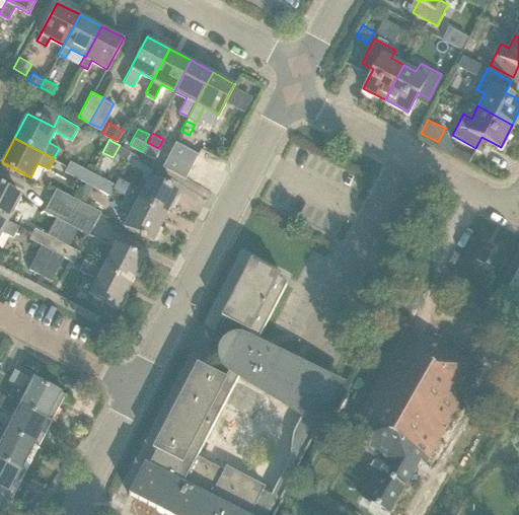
[(184,176),(198,152),(175,140),(162,165),(184,176)]
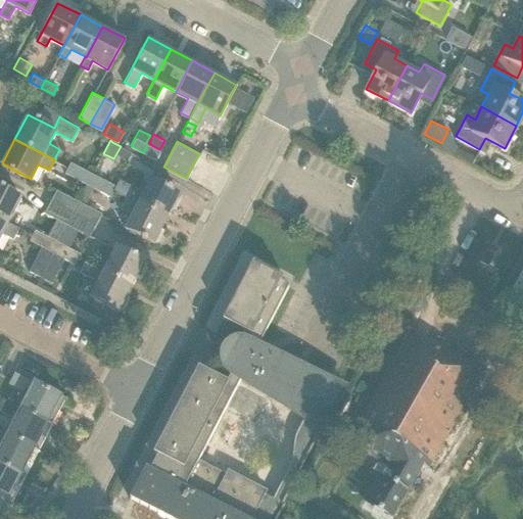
[(148,143),(143,152),(156,158),(160,150),(159,149),(148,143)]
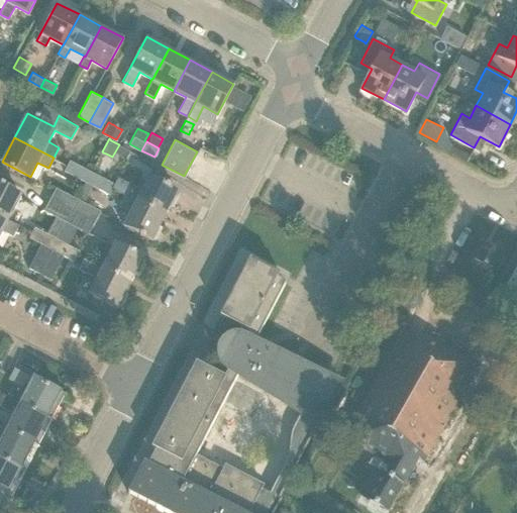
[(75,175),(81,165),(70,159),(64,170),(75,175)]
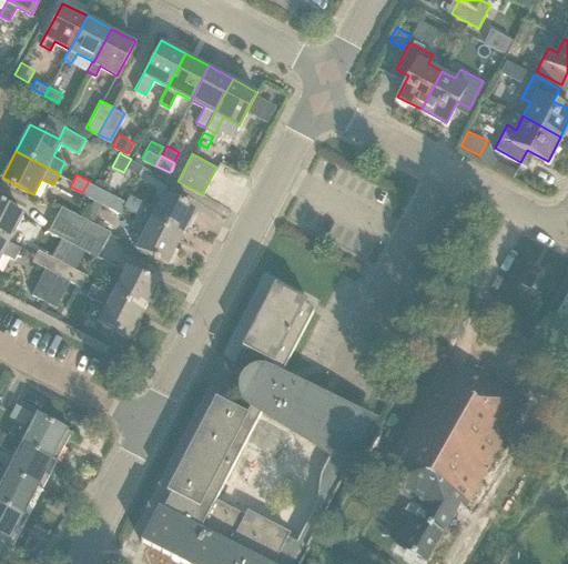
[(94,199),(100,187),(89,181),(82,192),(94,199)]
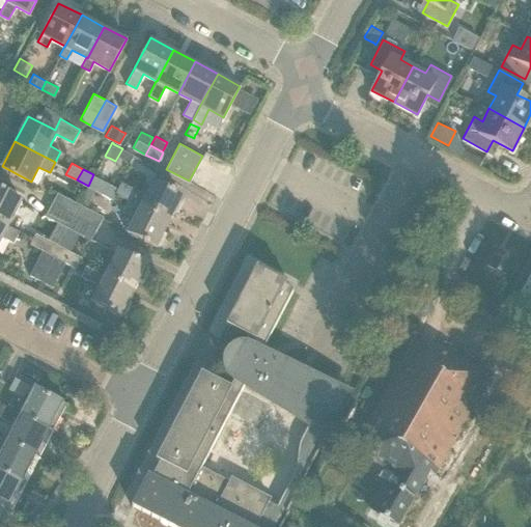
[(101,192),(106,182),(93,174),(88,186),(101,192)]
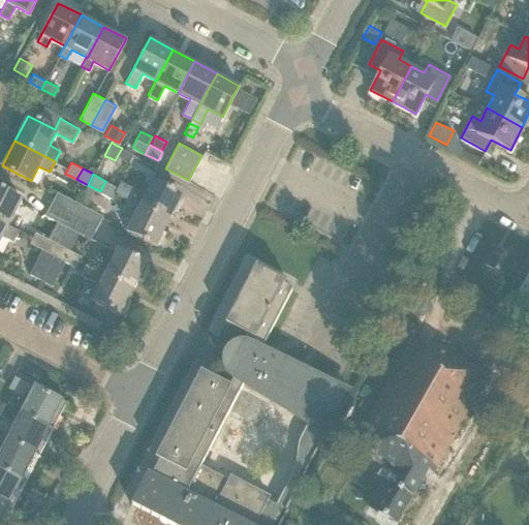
[(139,204),(139,205),(168,219),(181,194),(152,180),(145,193),(120,180),(117,186),(115,191),(139,204)]
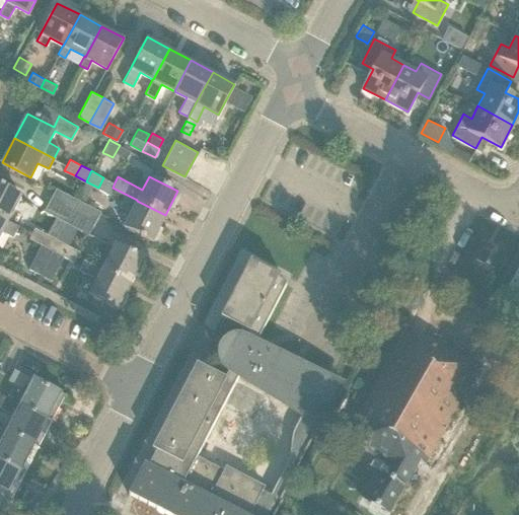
[(103,177),(98,188),(109,194),(113,188),(115,182),(103,177)]
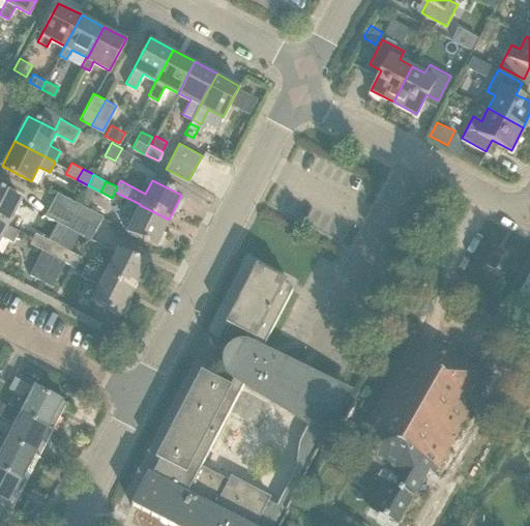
[(0,220),(8,224),(21,200),(0,187),(0,220)]
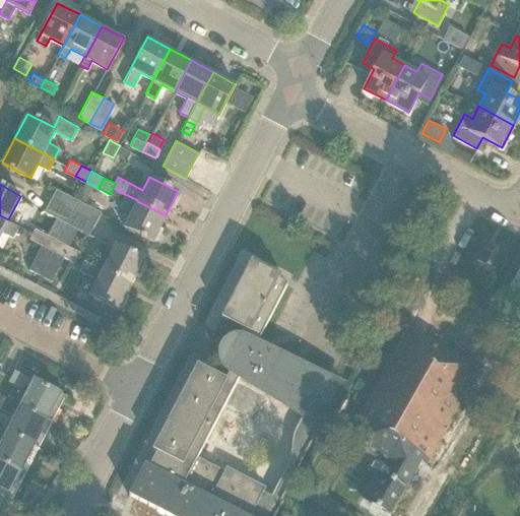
[(71,211),(78,199),(55,187),(49,199),(71,211)]
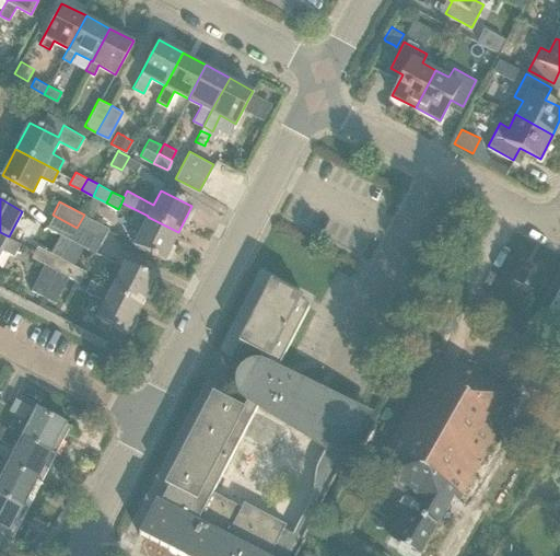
[(178,232),(148,217),(135,209),(128,221),(141,228),(133,244),(164,259),(178,232)]
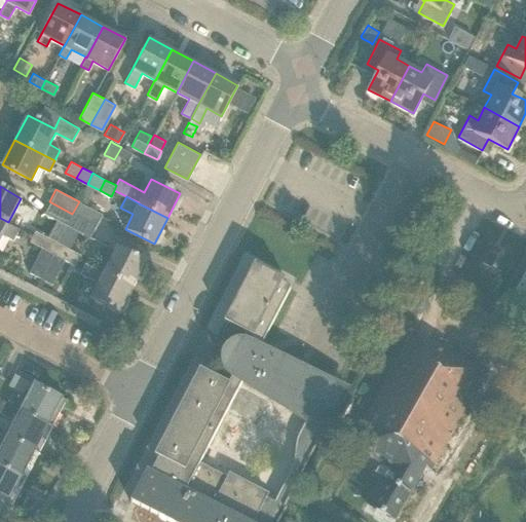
[(67,225),(72,214),(49,201),(44,213),(67,225)]
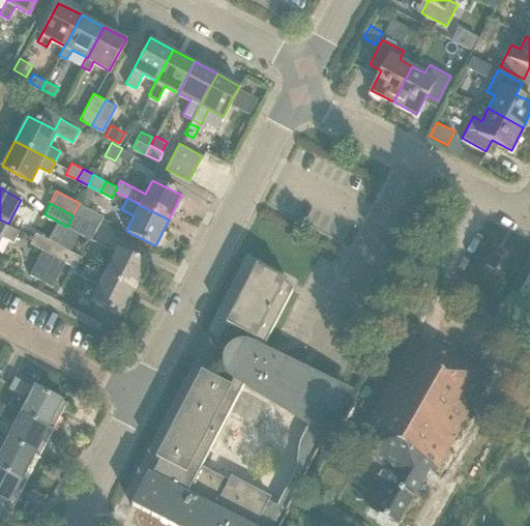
[(72,215),(96,227),(102,214),(80,203),(72,215)]
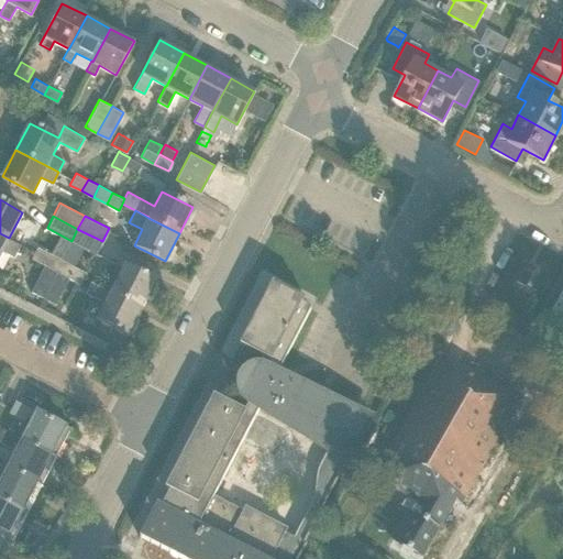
[(96,253),(102,241),(77,229),(72,241),(96,253)]
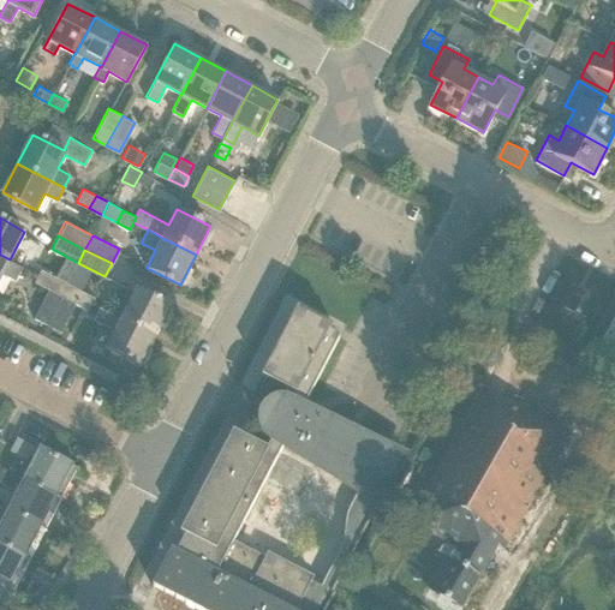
[(10,259),(0,255),(0,277),(3,273),(15,279),(21,267),(10,259)]
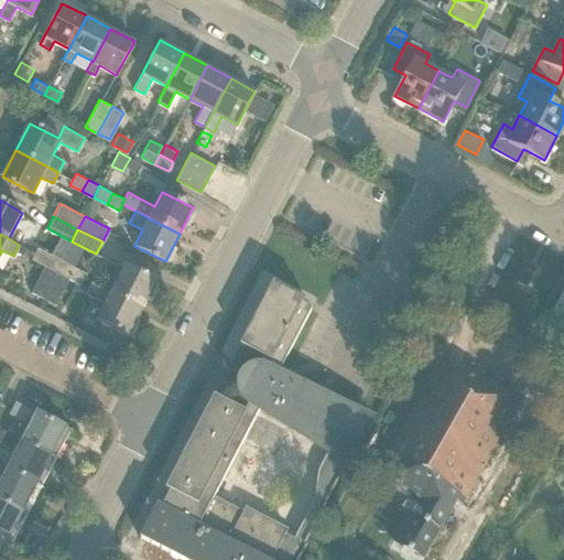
[(44,265),(50,252),(38,246),(31,258),(44,265)]
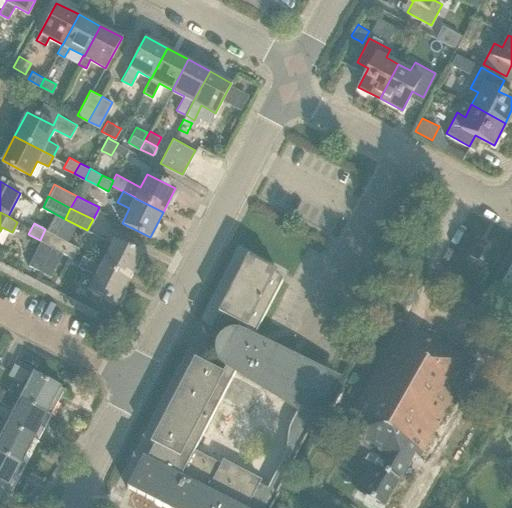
[(51,246),(57,235),(45,229),(40,240),(51,246)]
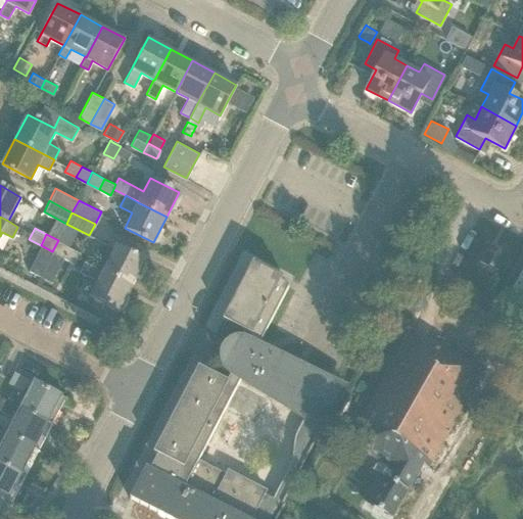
[(63,256),(68,246),(58,240),(52,251),(63,256)]
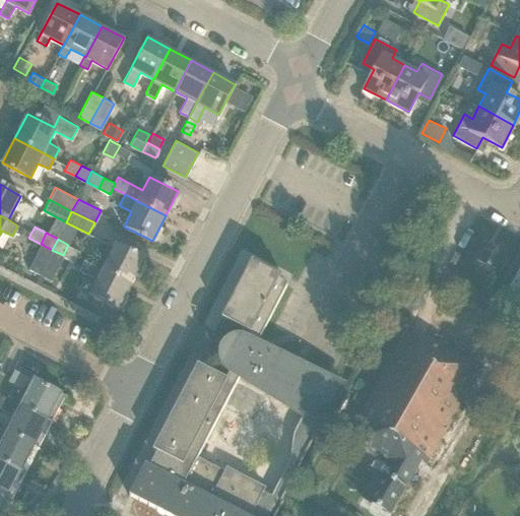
[(485,262),(495,245),(484,240),(475,257),(485,262)]
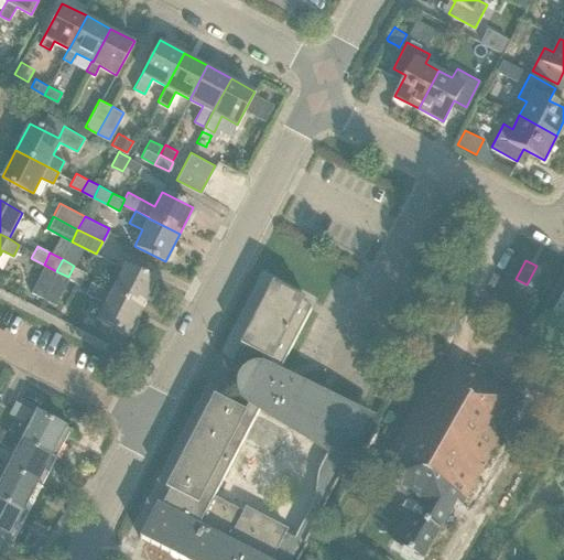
[(111,291),(142,308),(155,281),(125,265),(111,291)]
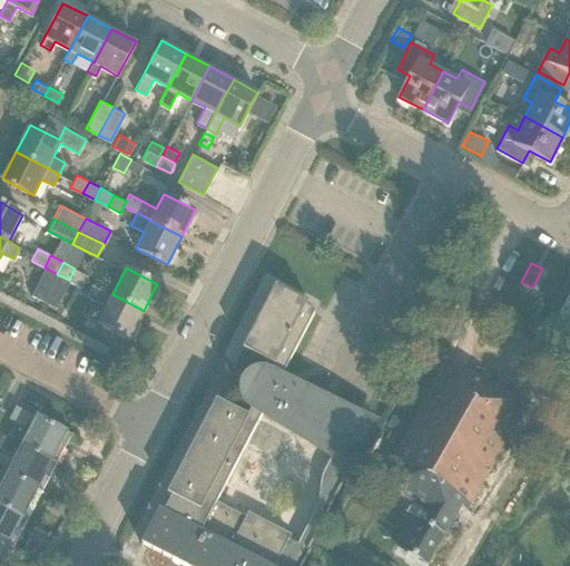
[(75,269),(69,280),(81,286),(87,274),(75,269)]
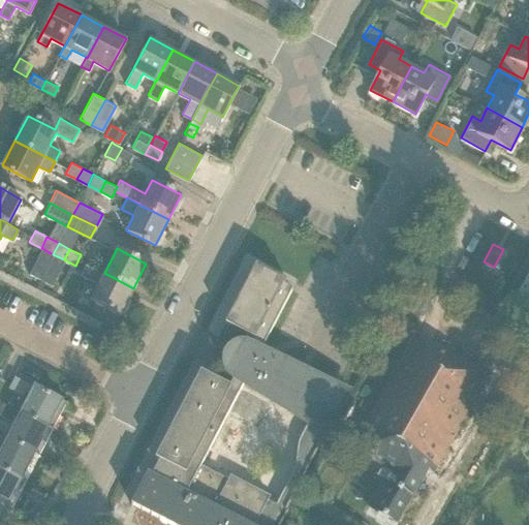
[(199,370),(155,457),(159,459),(152,473),(147,471),(130,502),(173,524),(277,524),(283,514),(282,513),(344,394),(259,349),(291,287),(283,283),(285,279),(255,264),(224,322),(254,337),(250,345),(246,344),(243,343),(238,344),(235,345),(231,347),(228,350),(226,354),(224,360),(224,363),(225,366),(226,369),(227,372),(230,375),(234,377),(229,385),(199,370)]
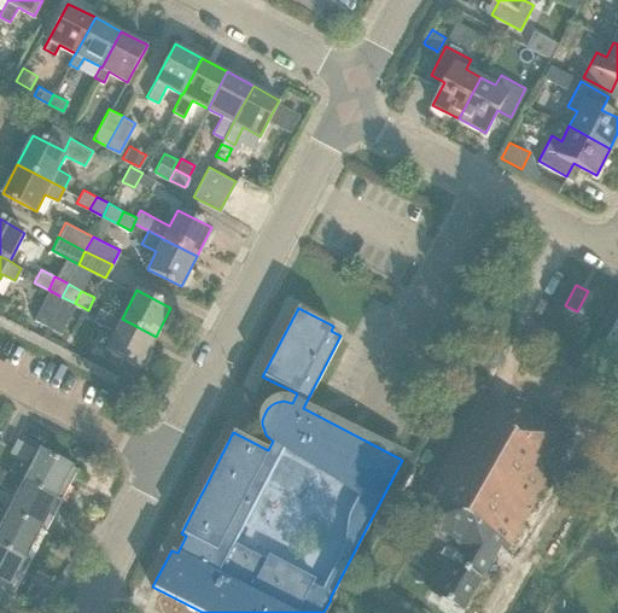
[(617,313),(596,354),(617,365),(617,313)]
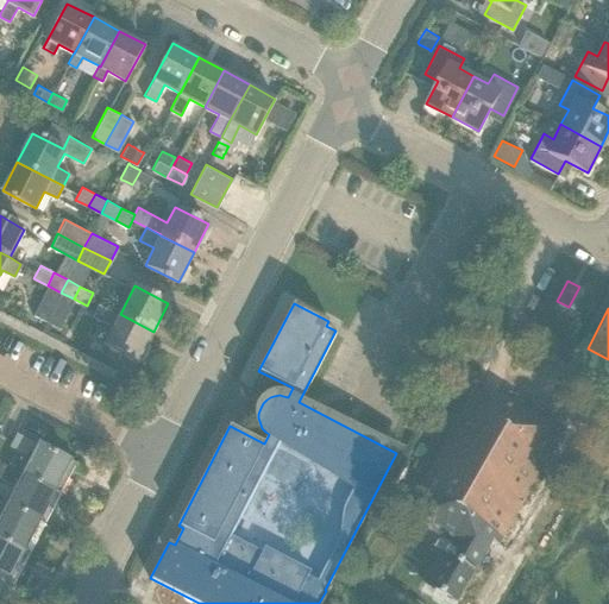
[(138,360),(154,332),(120,314),(105,344),(138,360)]
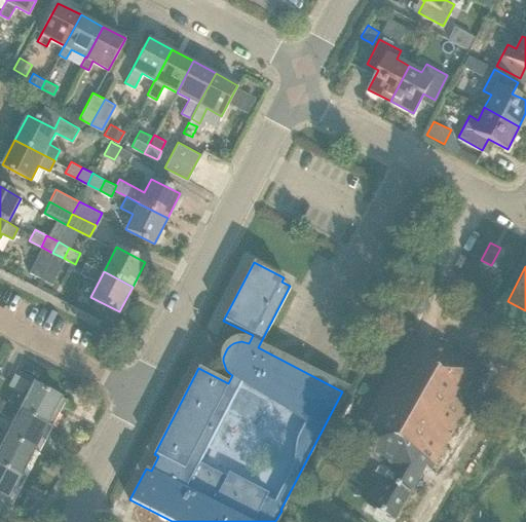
[(429,342),(412,333),(349,443),(391,468),(369,507),(392,520),(424,464),(430,468),(487,369),(431,337),(429,342)]
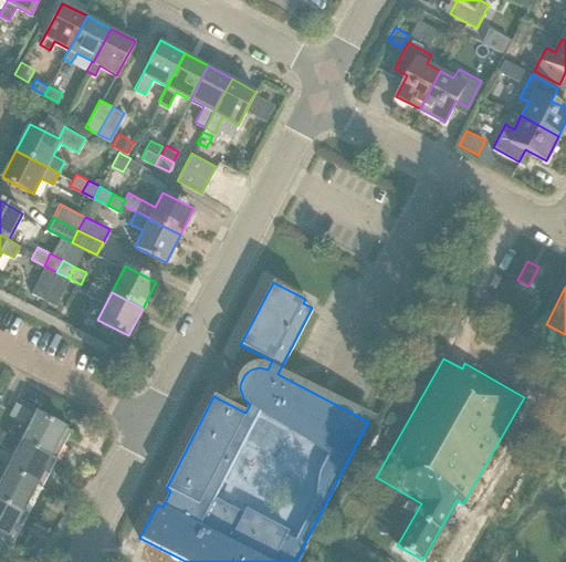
[(22,440),(55,457),(63,443),(59,440),(65,428),(71,432),(71,430),(64,426),(64,427),(37,413),(16,403),(10,414),(24,422),(28,416),(33,419),(22,440)]
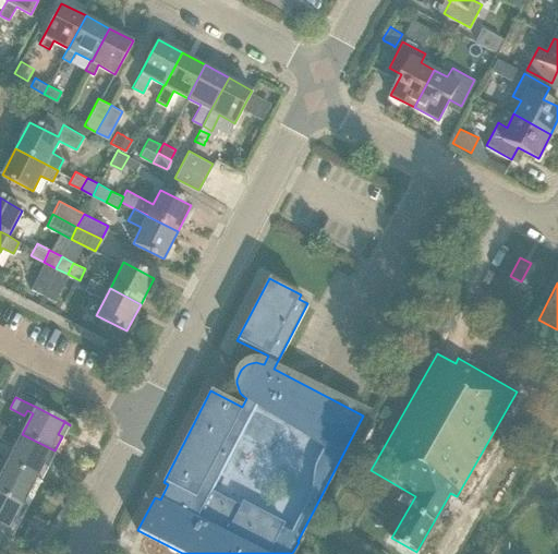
[(55,450),(22,434),(0,422),(0,436),(10,443),(13,437),(19,441),(8,461),(36,477),(41,480),(41,479),(40,478),(48,464),(44,461),(50,449),(56,453),(56,452),(55,450)]
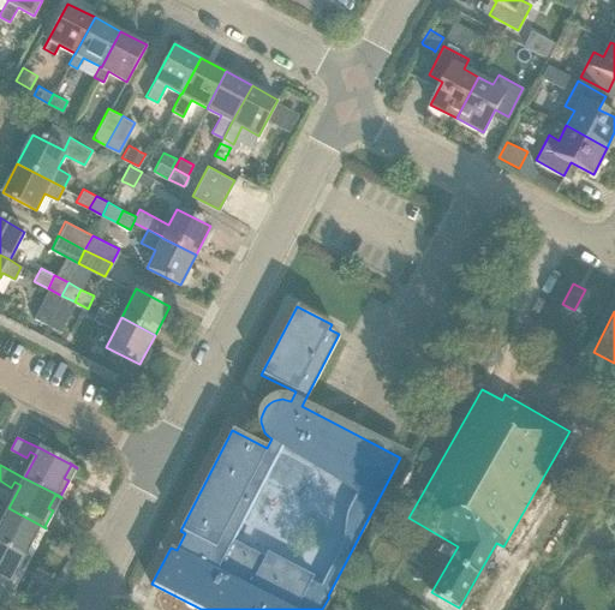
[(40,525),(9,508),(0,503),(0,513),(5,515),(0,525),(0,542),(24,555),(30,558),(31,557),(29,556),(37,540),(33,538),(40,525)]
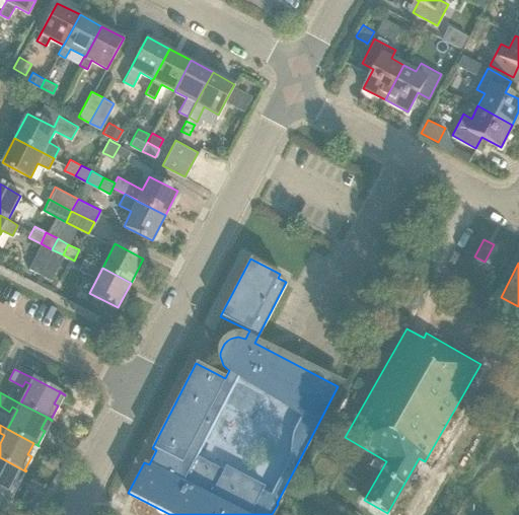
[(0,457),(0,490),(7,494),(12,497),(13,496),(11,496),(18,482),(14,480),(20,468),(0,457)]
